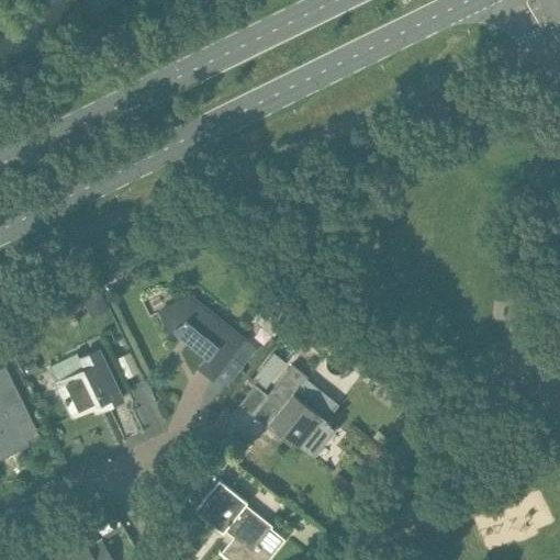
[(243,342),(188,299),(158,313),(168,333),(171,331),(174,334),(205,360),(198,370),(211,380),(243,342)]
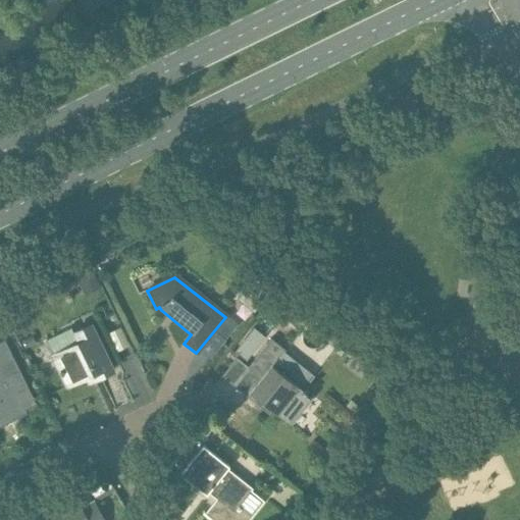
[(296,311),(289,320),(299,328),(306,319),(296,311)]
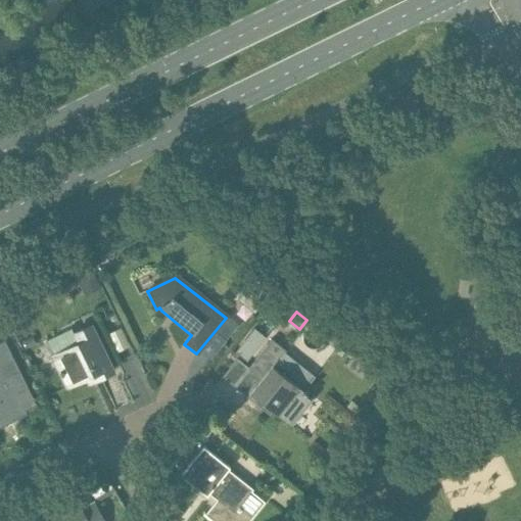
[(113,372),(91,326),(76,333),(81,342),(51,357),(66,388),(91,376),(94,381),(113,372)]
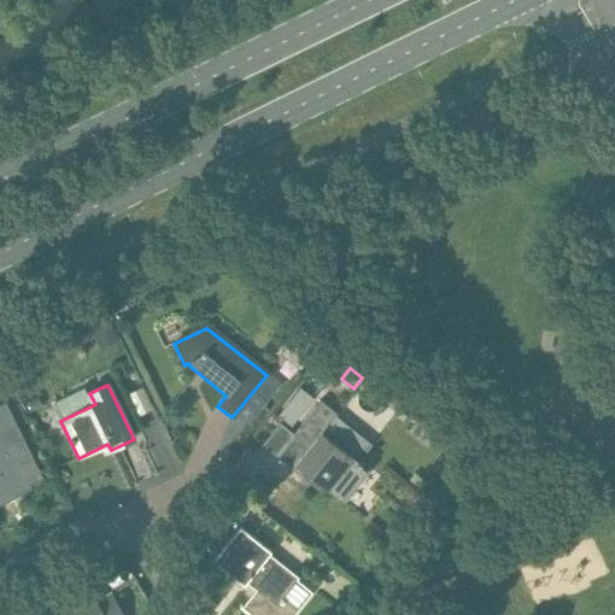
[(298,388),(286,404),(300,415),(312,399),(298,388)]
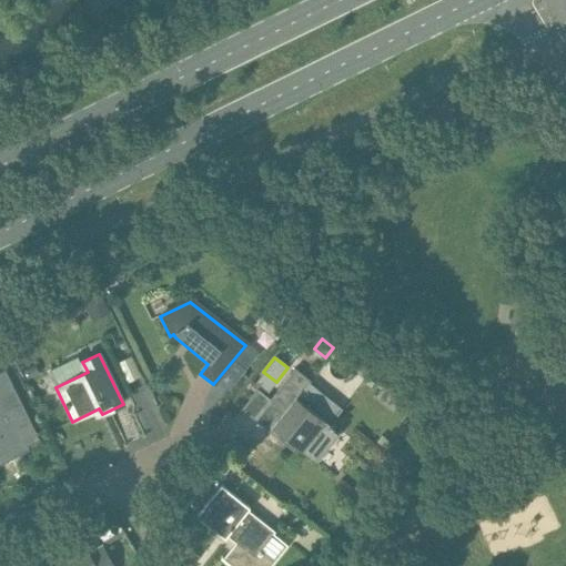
[(230,386),(242,371),(232,362),(220,377),(230,386)]
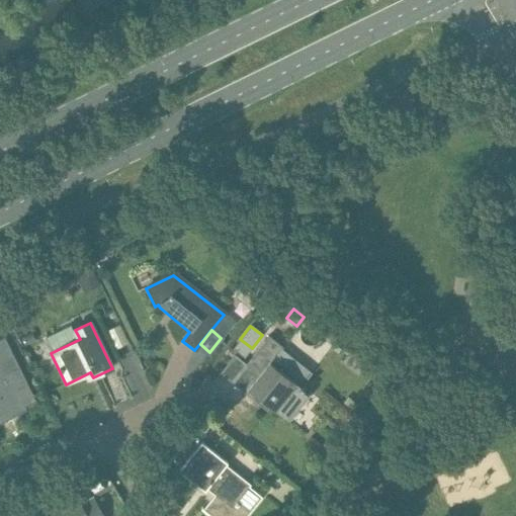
[(311,375),(280,352),(282,349),(267,337),(245,365),(258,375),(247,390),(285,421),(308,395),(301,389),(311,375)]
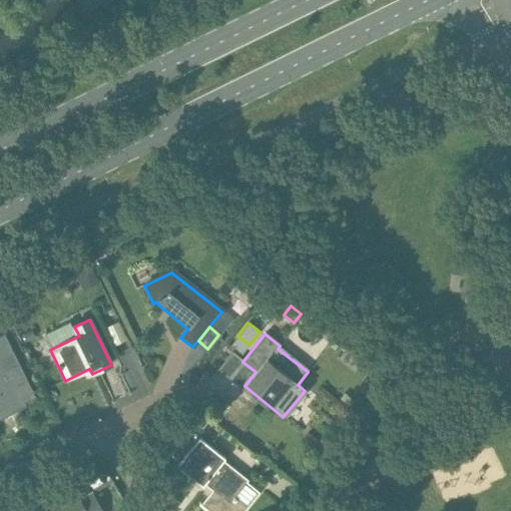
[(0,419),(25,407),(16,389),(0,356),(0,419)]
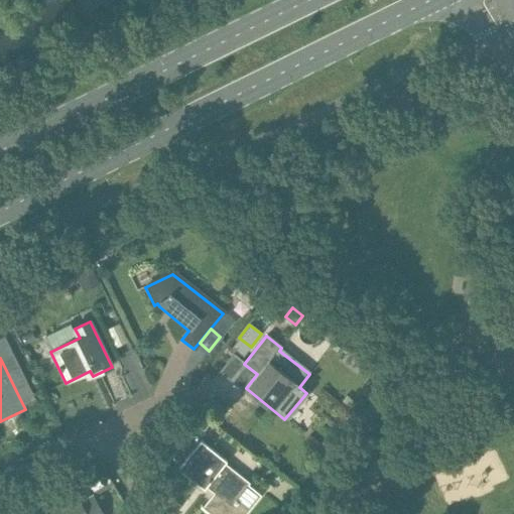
[(187,420),(202,431),(210,422),(196,410),(187,420)]
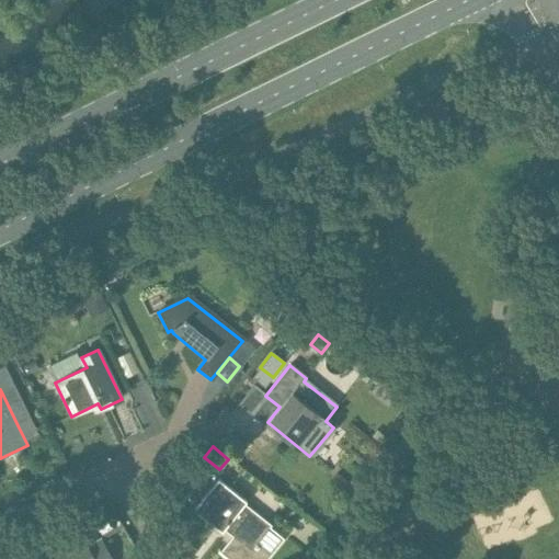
[(246,501),(218,478),(194,509),(221,531),(224,528),(232,535),(219,551),(228,558),(263,558),(266,555),(254,545),(271,524),(244,502),(246,501)]
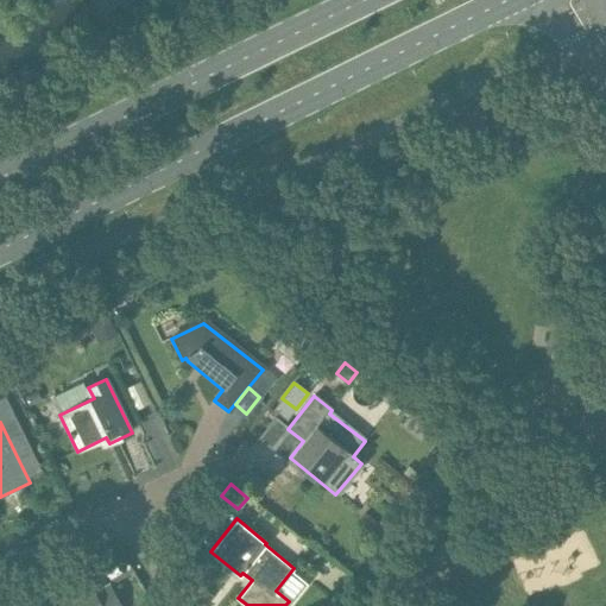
[(105,575),(108,581),(128,569),(125,563),(105,575)]
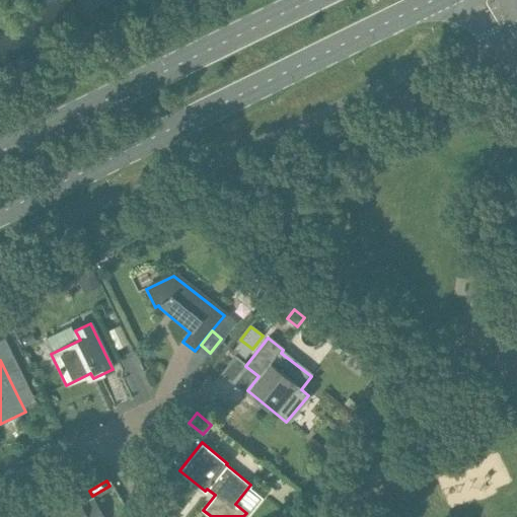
[(100,516),(90,500),(79,507),(75,501),(55,513),(53,510),(42,516),(100,516)]
